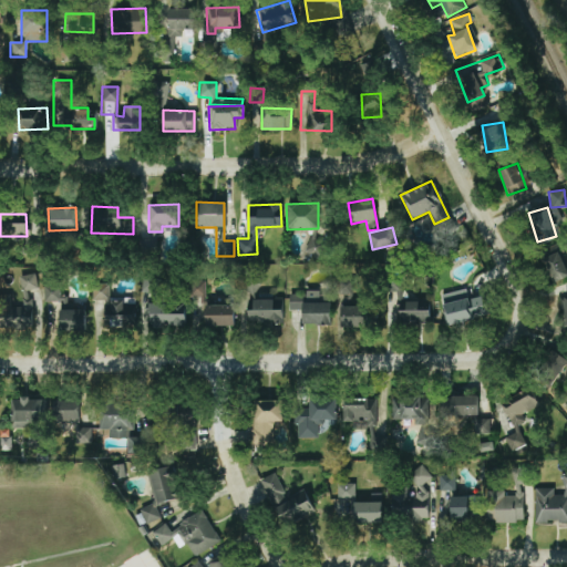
[(302,256),(323,257),(323,241),(315,241),(316,230),(303,229),(302,256)]
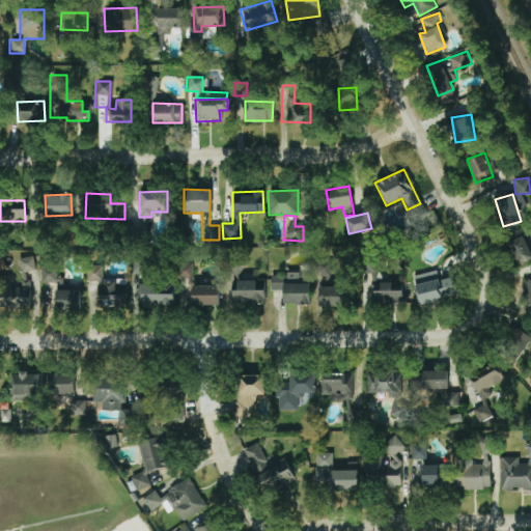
[(518,266),(528,260),(530,267),(530,244),(530,245),(523,229),(504,239),(518,266)]
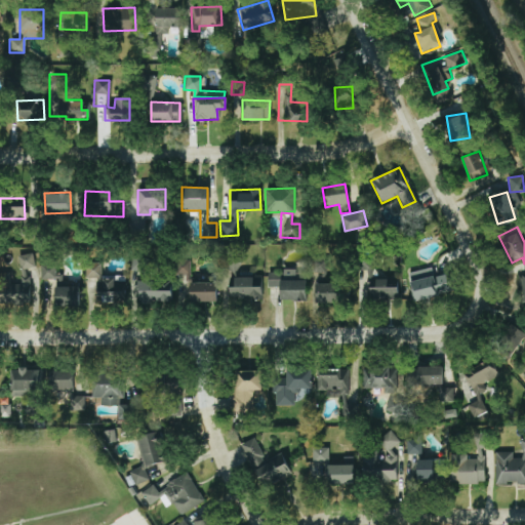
[(33,268),(32,254),(18,255),(19,269),(33,268)]
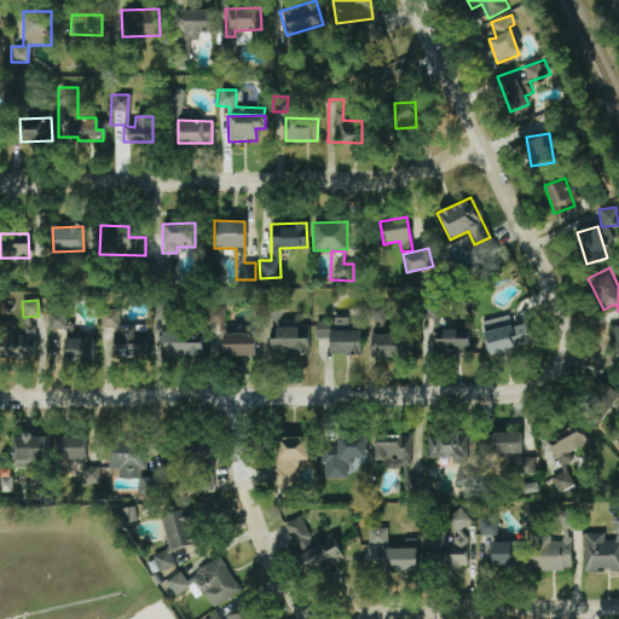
[(223,327),(223,306),(209,307),(210,327),(223,327)]
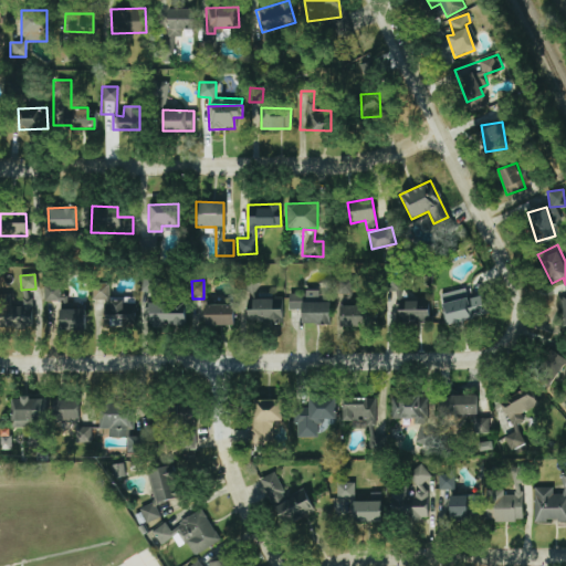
[(338,299),(350,299),(352,280),(339,280),(338,299)]
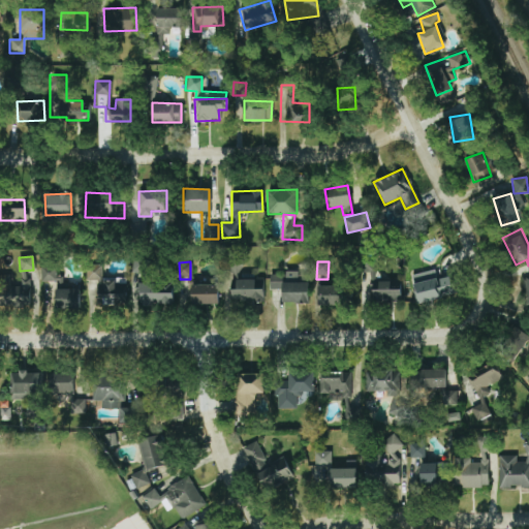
[(94,280),(94,305),(124,304),(124,284),(117,285),(116,278),(101,278),(100,265),(85,266),(85,281),(94,280)]
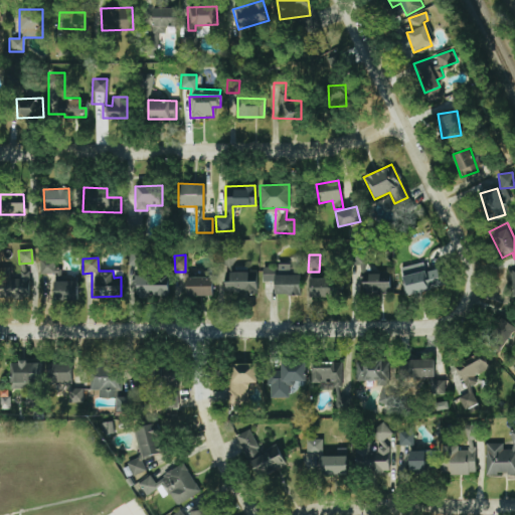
[(363,260),(353,259),(352,279),(363,279),(363,260)]
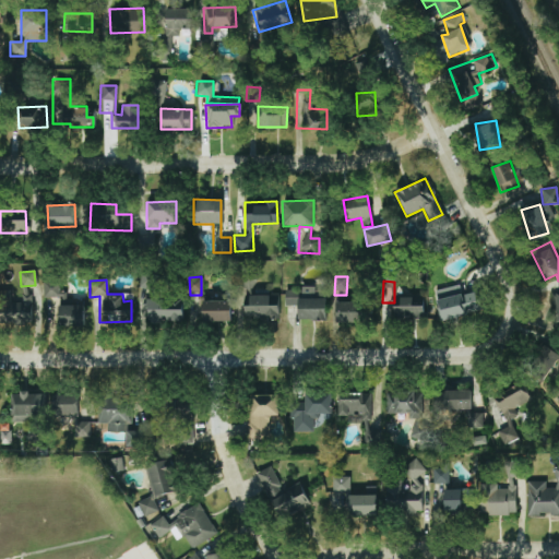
[(43,297),(58,298),(57,325),(82,325),(83,306),(64,306),(64,292),(58,292),(58,283),(43,282),(43,297)]
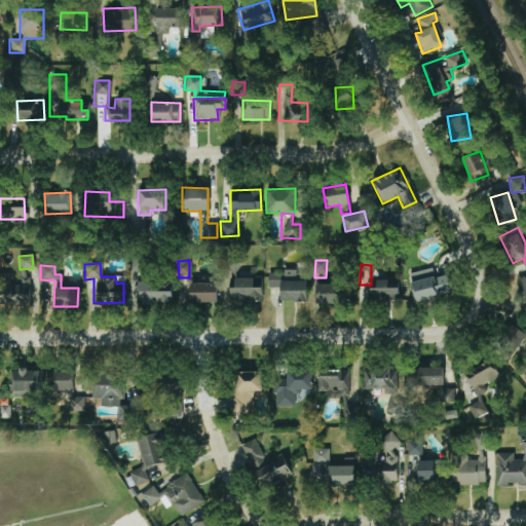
[(414,300),(451,293),(448,274),(434,277),(431,268),(409,273),(414,300)]
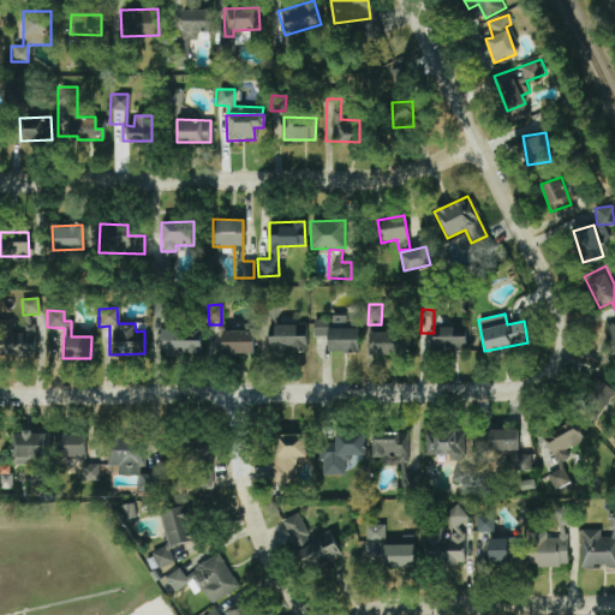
[(358,328),(345,328),(345,316),(330,316),(330,321),(312,321),(312,336),(328,336),(327,351),(358,352),(358,328)]
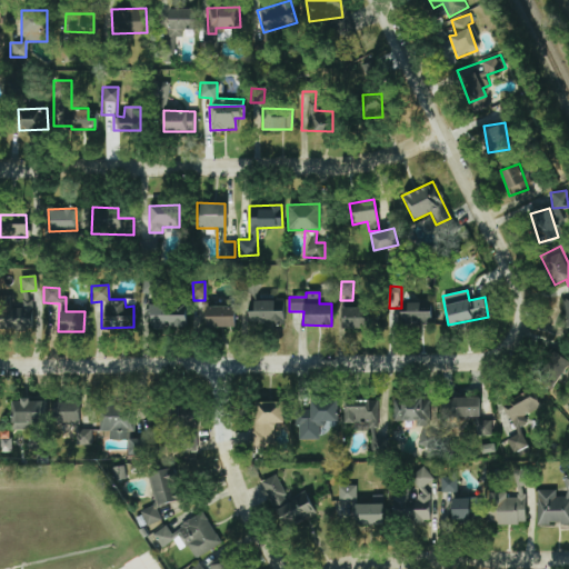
[(0,328),(30,329),(30,293),(21,293),(20,308),(9,308),(9,296),(0,295),(0,328)]
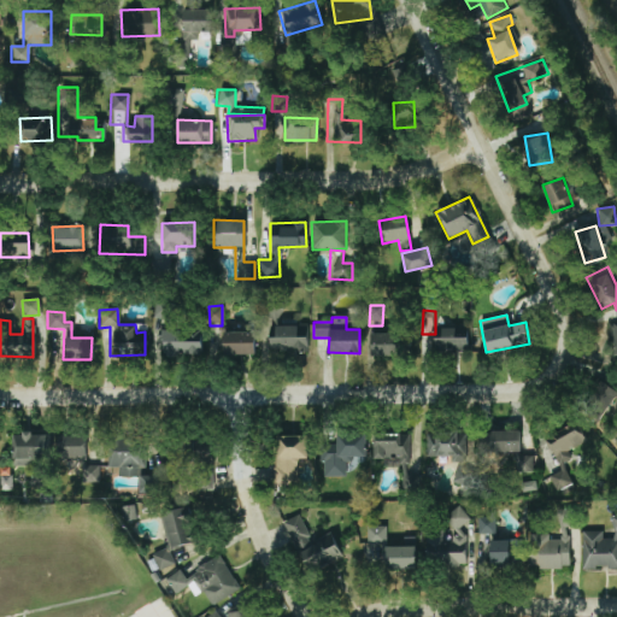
[(269,352),(307,351),(306,338),(297,338),(297,327),(275,327),(275,336),(269,336),(269,352)]
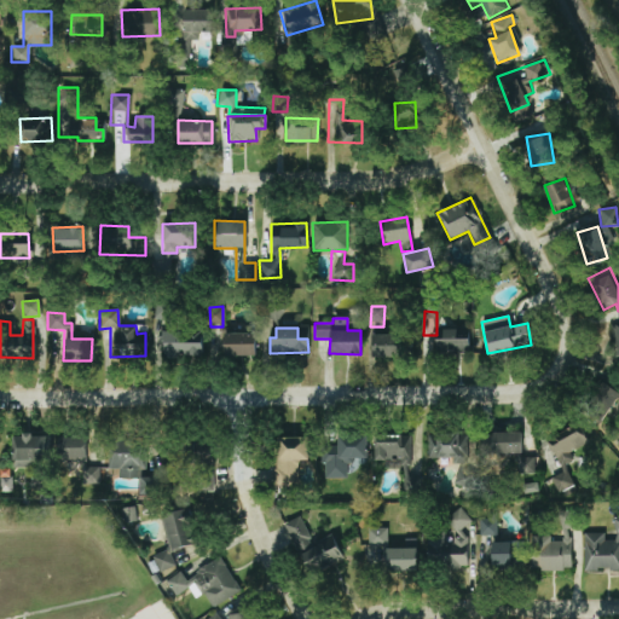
[(468,352),(468,339),(455,340),(455,329),(434,330),(435,352),(468,352)]
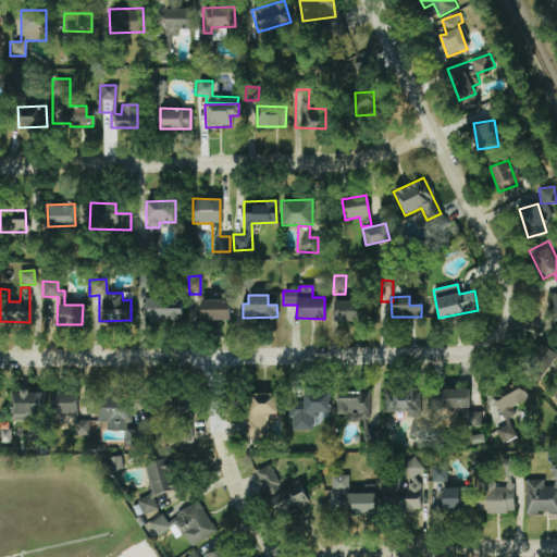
[(410,296),(410,304),(421,305),(421,296),(410,296)]
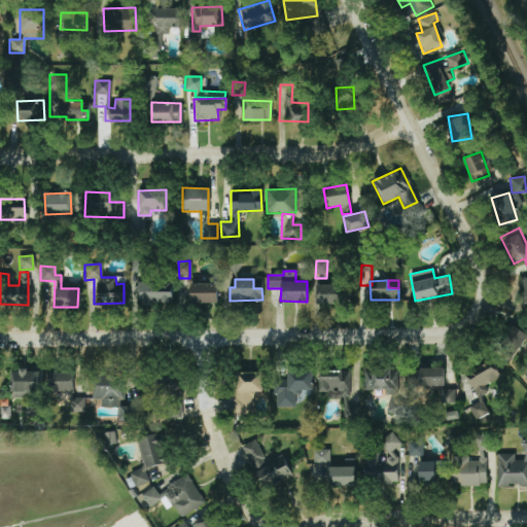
[(171,282),(137,281),(136,303),(170,303),(171,282)]
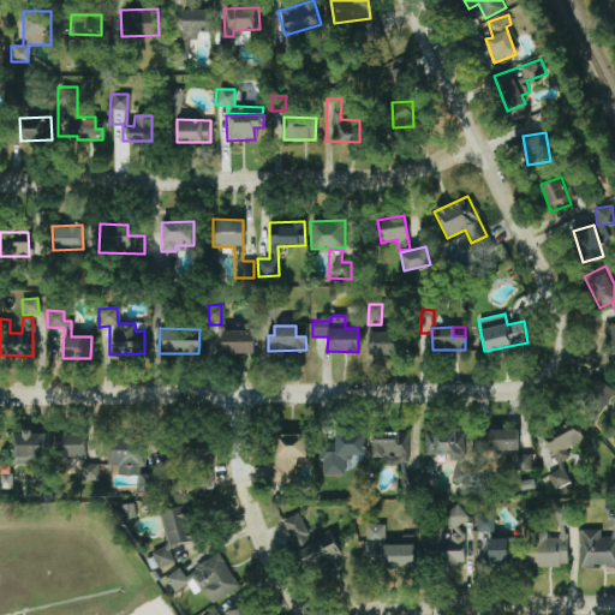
[(252,353),(252,330),(221,330),(222,353),(252,353)]
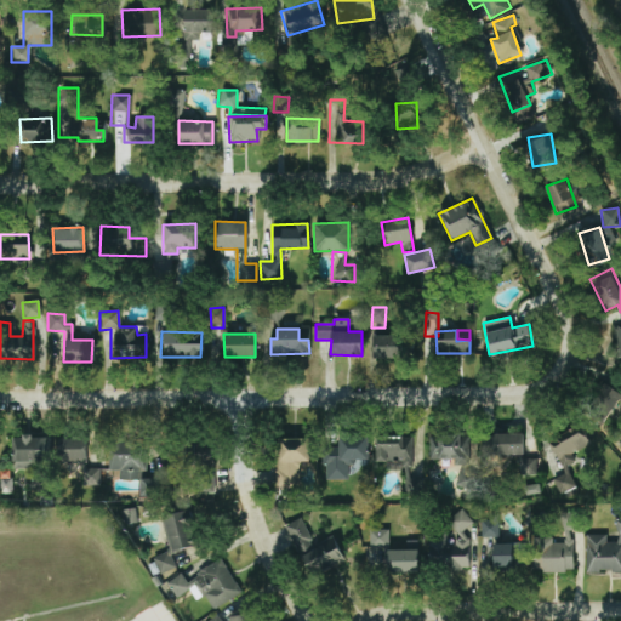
[(374,335),(372,357),(402,358),(402,335),(374,335)]
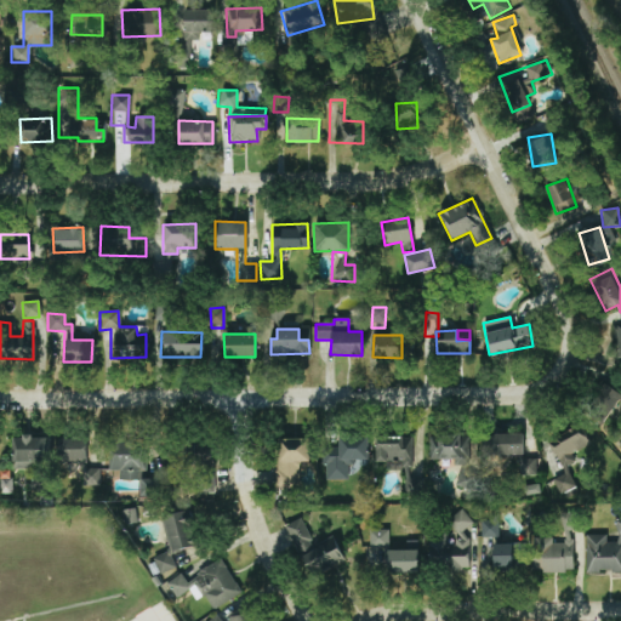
[(577,491),(565,467),(574,463),(570,454),(588,444),(579,425),(547,440),(564,474),(552,480),(560,500),(577,491)]
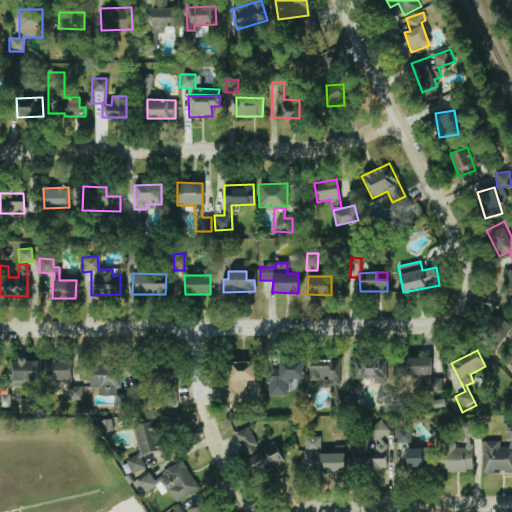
[(431,375),(430,357),(404,358),(405,375),(431,375)]
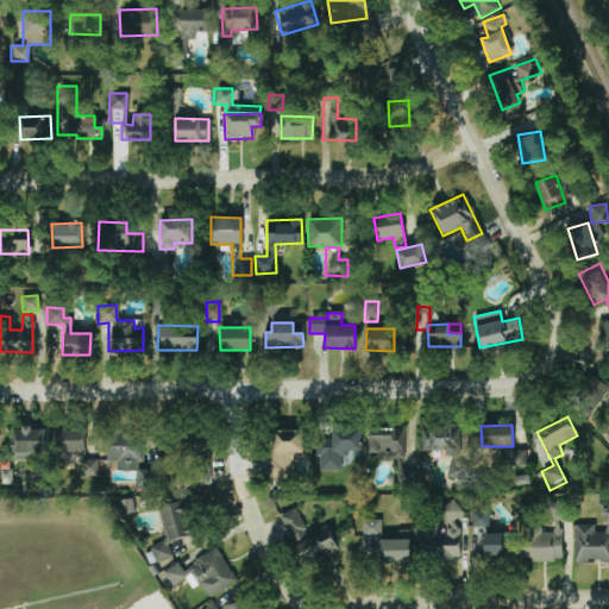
[(458,427),(420,426),(420,450),(443,451),(443,457),(458,457),(458,427)]
